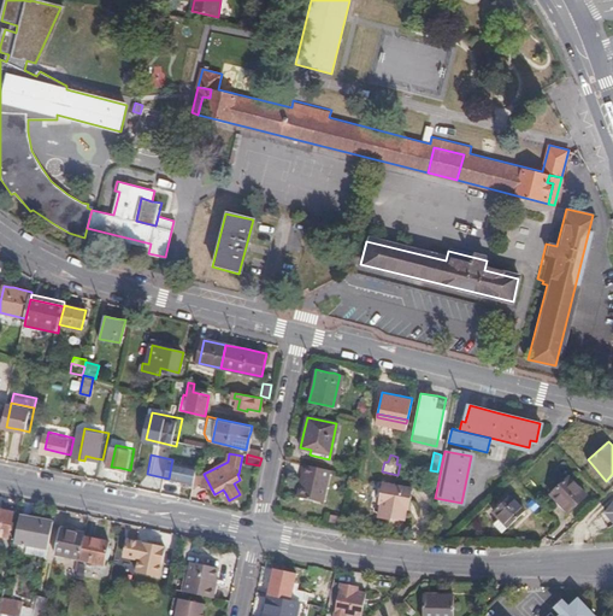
[(189,485),(198,487),(201,468),(176,463),(172,479),(180,480),(187,481),(186,485),(189,485)]
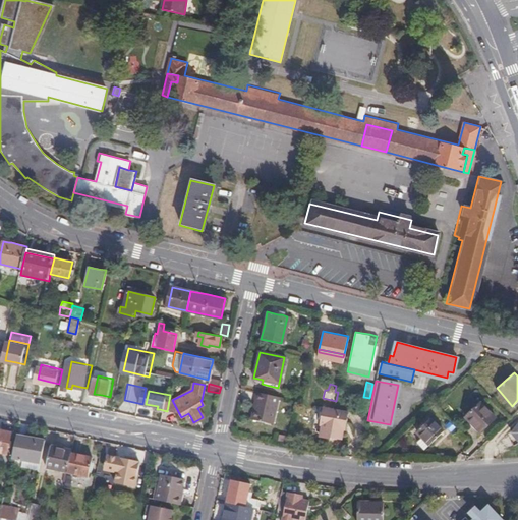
[(279,396),(257,391),(254,405),(251,418),(273,423),(279,396)]
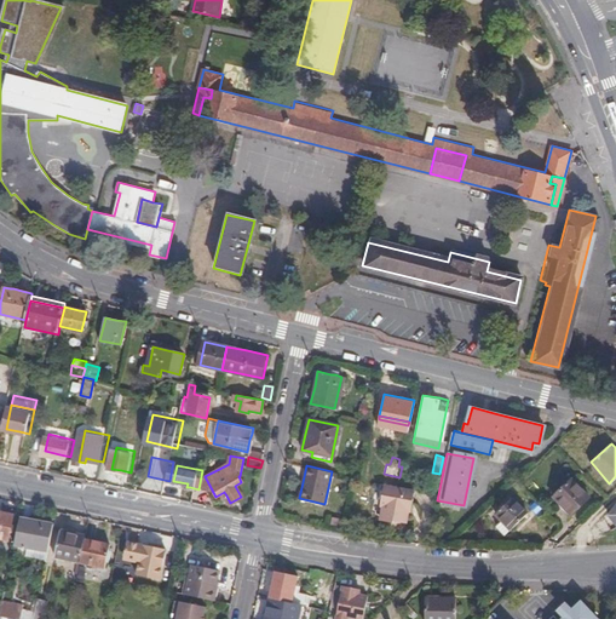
[(563,509),(569,515),(587,497),(570,479),(552,497),(563,509)]
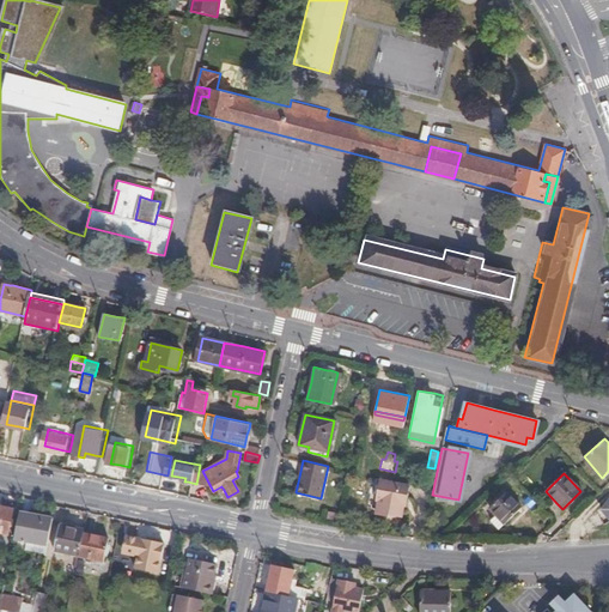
[(381,513),(387,514),(394,480),(378,477),(375,498),(376,500),(373,511),(381,513)]
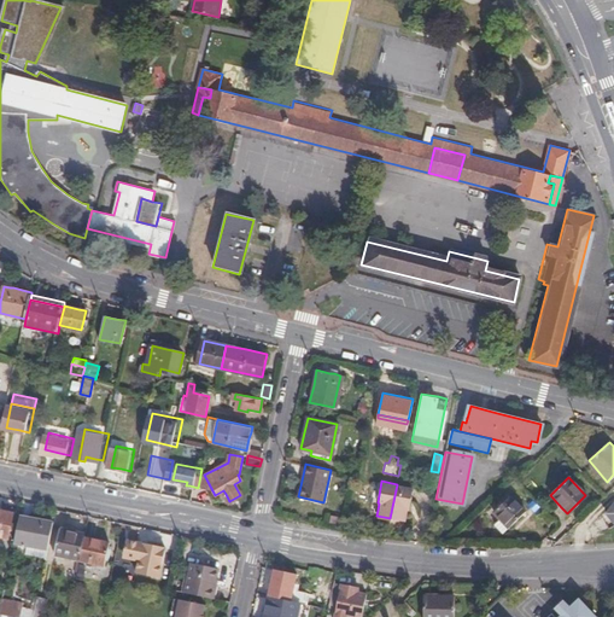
[(397,484),(390,518),(403,521),(405,508),(407,500),(410,501),(413,487),(397,484)]
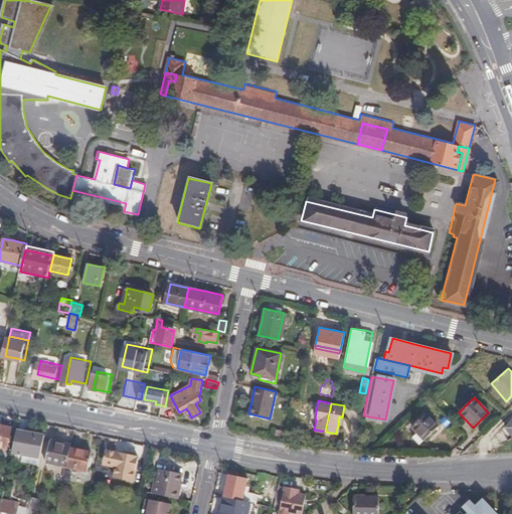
[(157,414),(163,416),(165,406),(158,404),(157,414)]
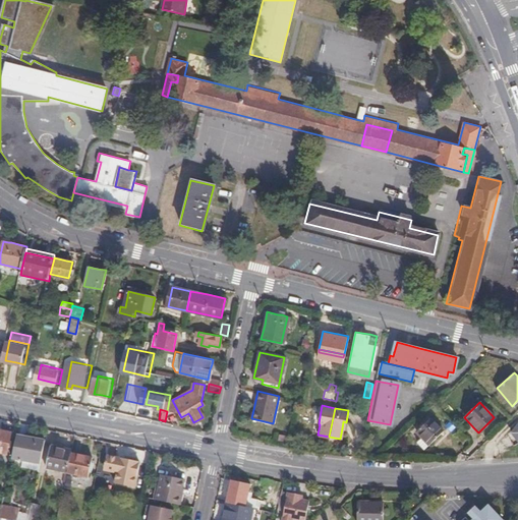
[(423,450),(443,430),(429,416),(414,430),(420,438),(415,442),(418,445),(423,450)]
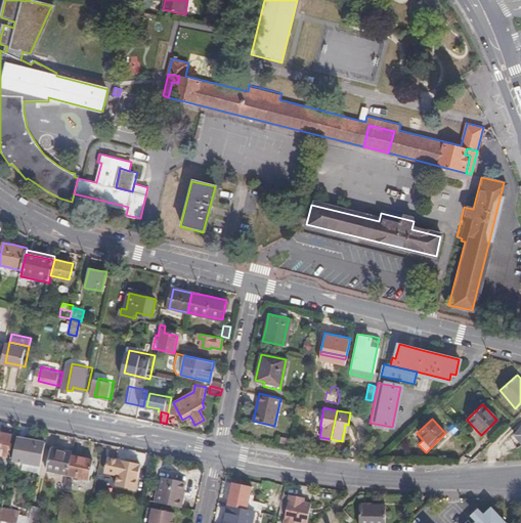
[(458,430),(452,424),(448,428),(453,433),(458,430)]
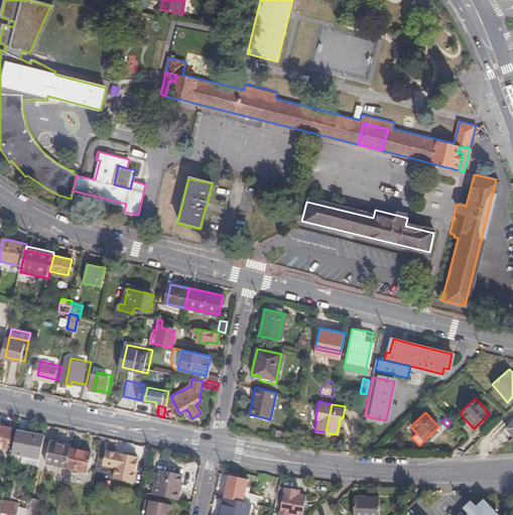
[(2,425),(0,424),(0,446),(7,447),(11,427),(2,425)]
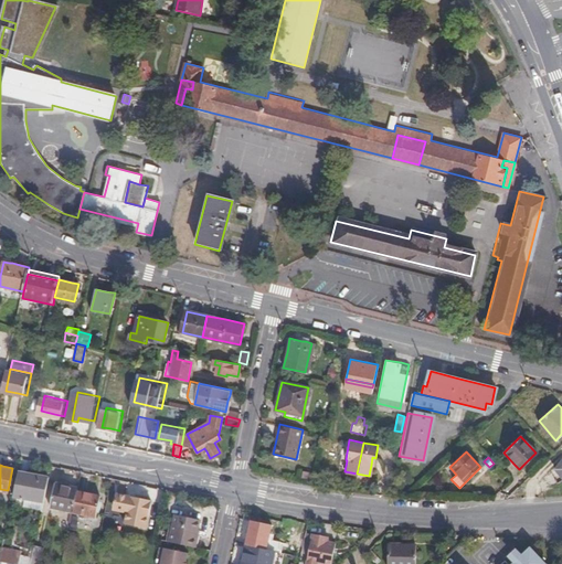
[(43,508),(50,477),(34,474),(20,470),(14,496),(23,498),(22,503),(43,508)]
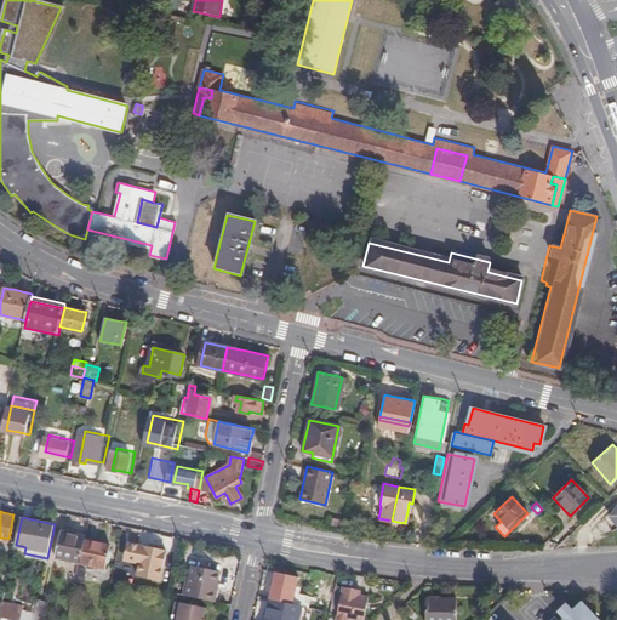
[(81,562),(87,536),(78,535),(79,532),(67,529),(62,528),(56,556),(81,562)]
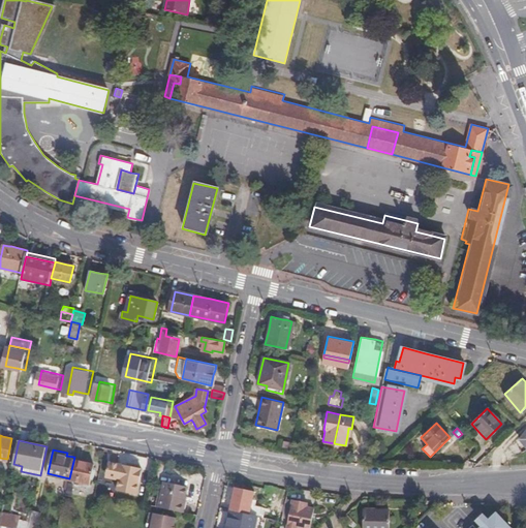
[(87,462),(74,459),(70,478),(91,484),(95,463),(87,462)]
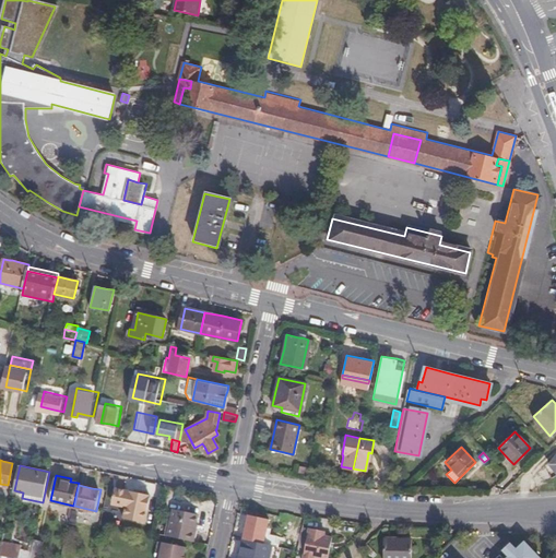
[(132,506),(129,518),(145,522),(151,495),(133,491),(117,488),(114,501),(132,506)]
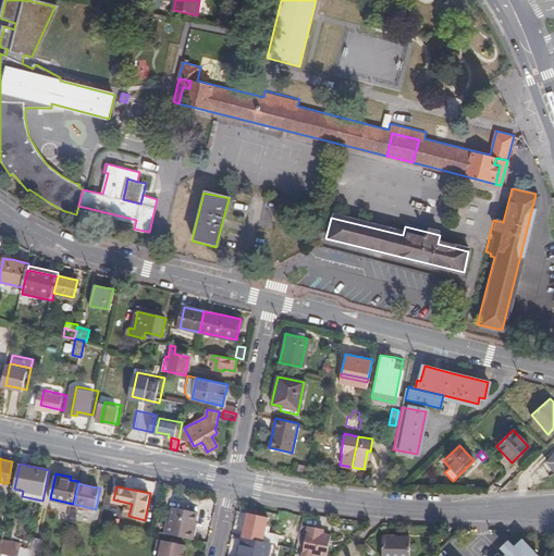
[(124,515),(128,516),(132,504),(113,499),(112,503),(126,505),(124,515)]
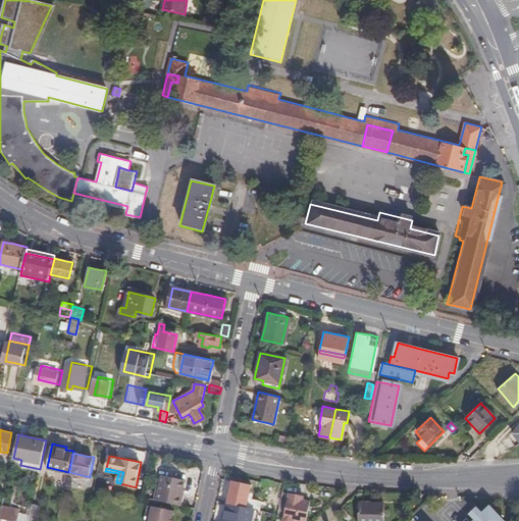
[(157,500),(179,504),(183,489),(185,480),(162,475),(157,500)]
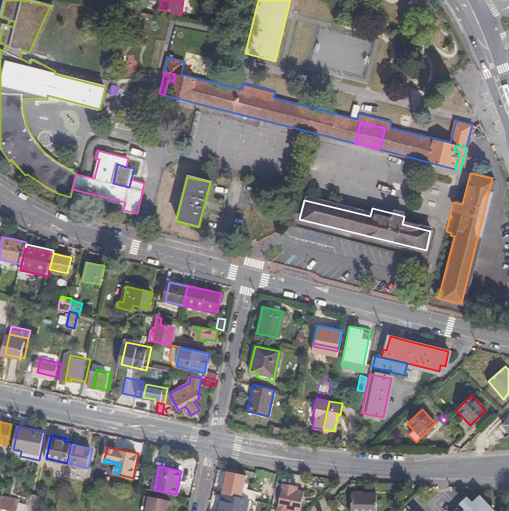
[(242,488),(245,475),(225,470),(223,481),(220,493),(248,499),(252,500),(254,491),(242,488)]
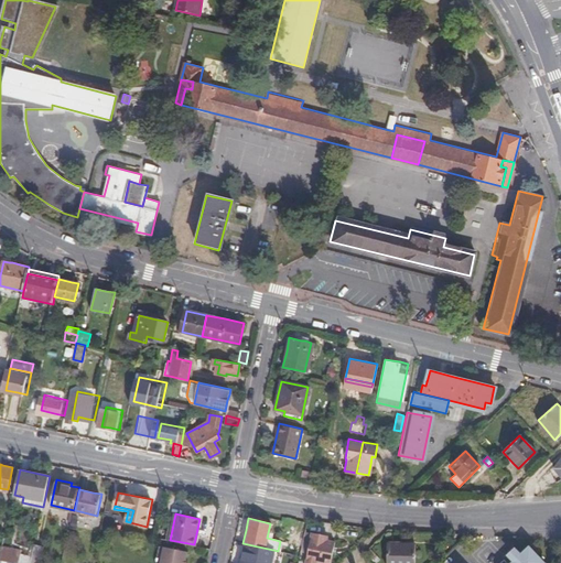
[(168,539),(171,523),(161,521),(158,538),(168,539)]
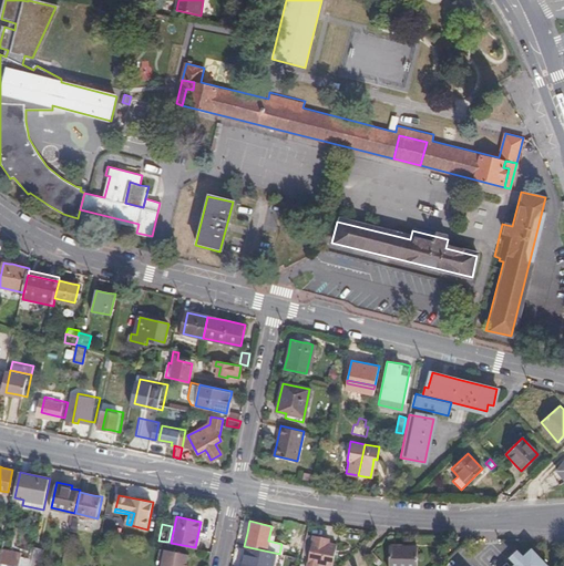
[(322,543),(324,538),(317,537),(311,536),(306,565),(317,565),(317,564),(327,565),(331,565),(336,545),(328,543),(322,543)]
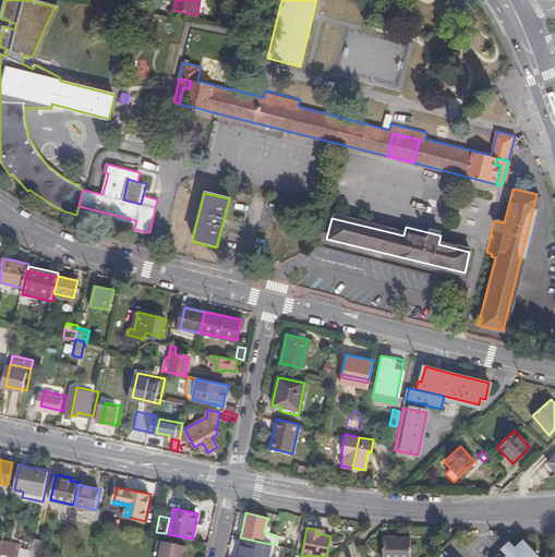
[(382,556),(409,556),(409,536),(395,537),(382,539),(382,556)]
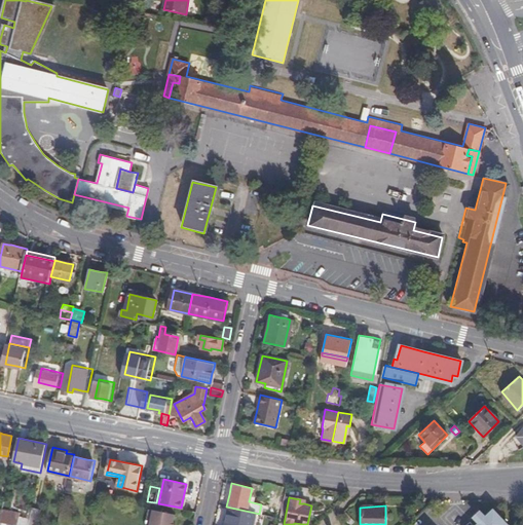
[(222,524),(252,524),(255,513),(226,507),(224,516),(222,524)]
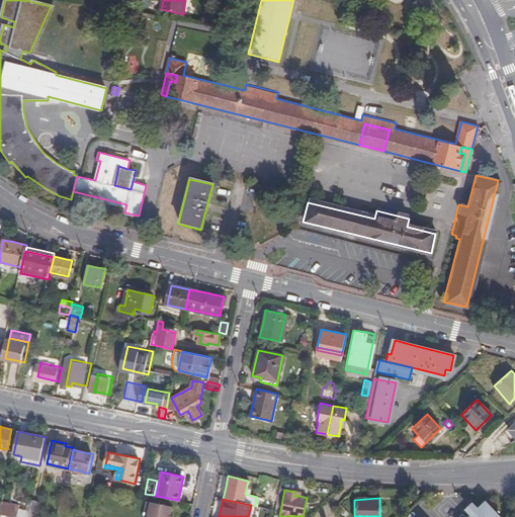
[(36,516),(40,502),(32,500),(29,513),(28,516),(36,516)]
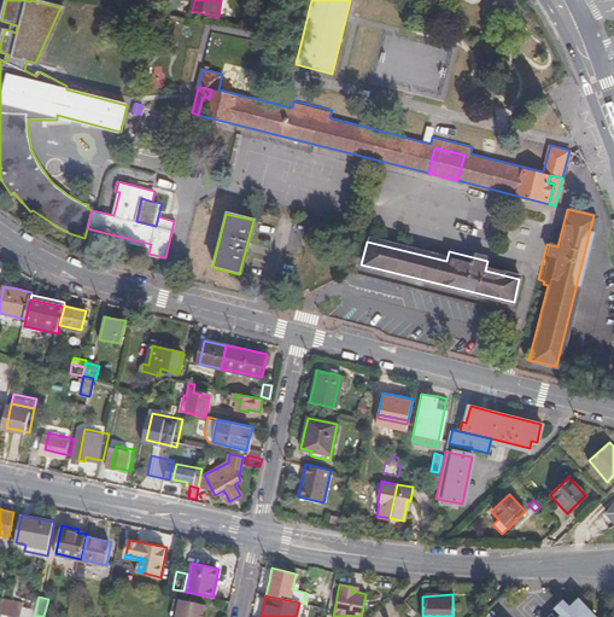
[(578,598),(568,606),(573,610),(565,616),(561,613),(556,616),(553,612),(547,616),(594,616),(596,616),(578,598)]
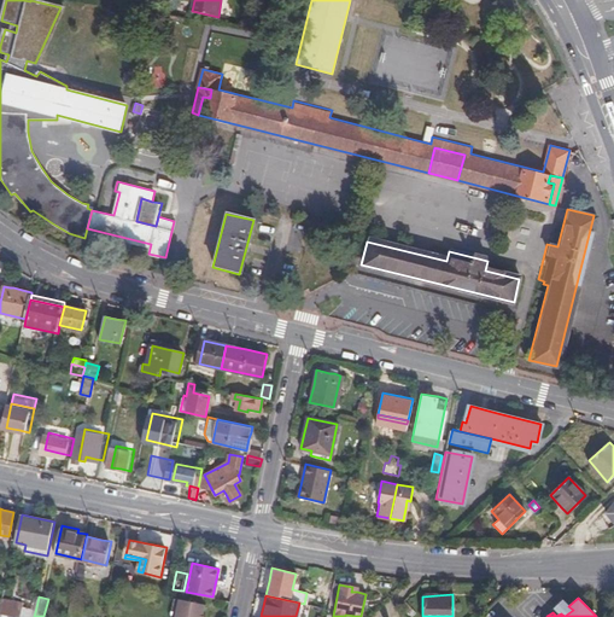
[(565,616),(573,610),(568,606),(562,599),(555,606),(561,613),(565,616)]
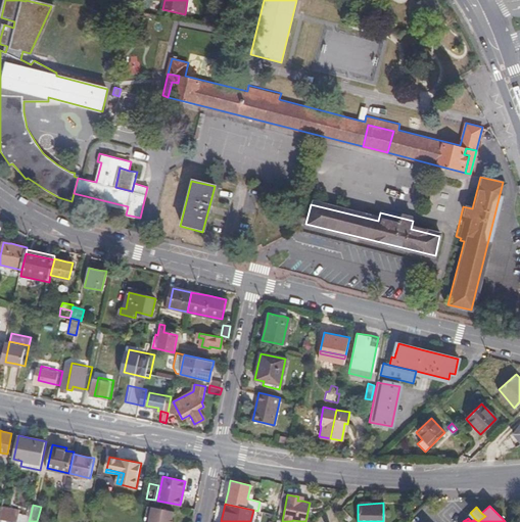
[(149,521),(172,521),(174,512),(152,508),(149,521)]
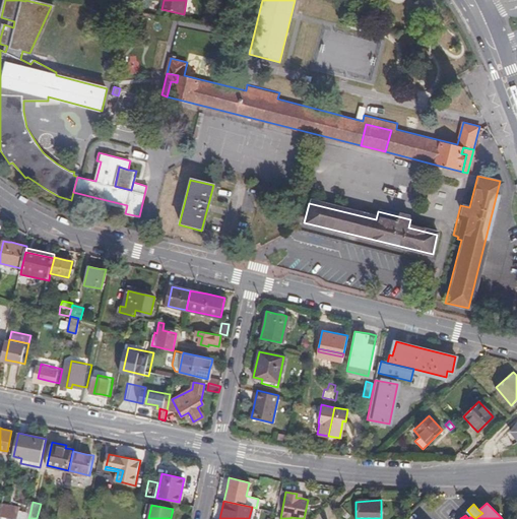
[(342,511),(337,505),(332,510),(337,516),(342,511)]
